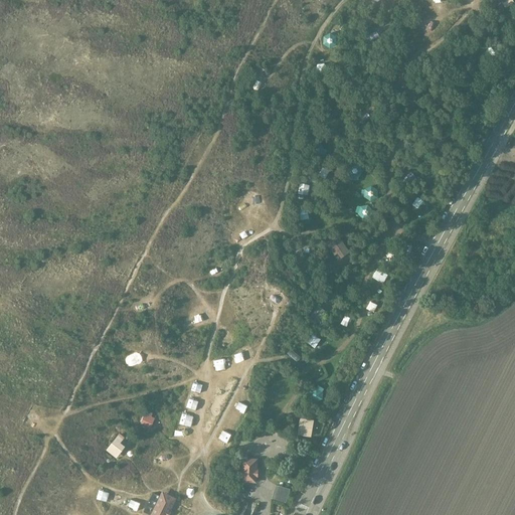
[(340,259),(349,252),(339,237),(326,245),(334,256),(337,253),(340,259)]
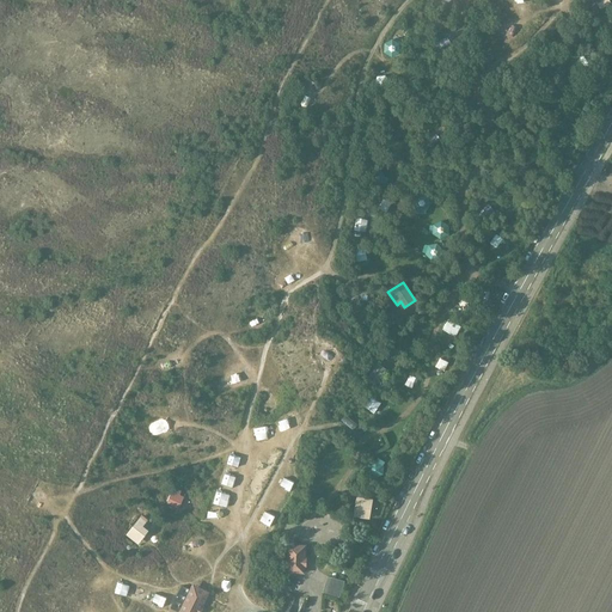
[(377,363),(366,378),(378,386),(380,381),(378,380),(385,369),(377,363)]
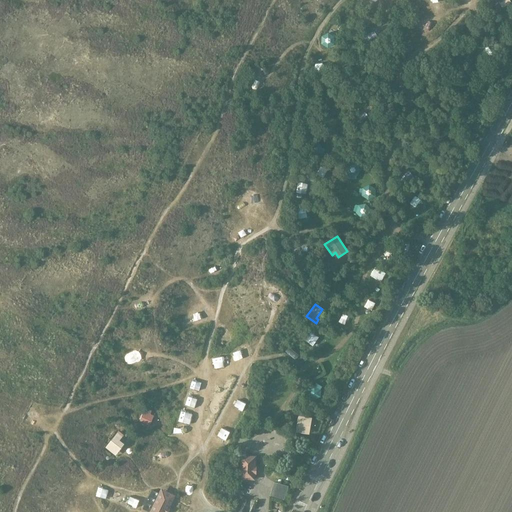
[(143,412),(139,421),(149,425),(153,416),(143,412)]
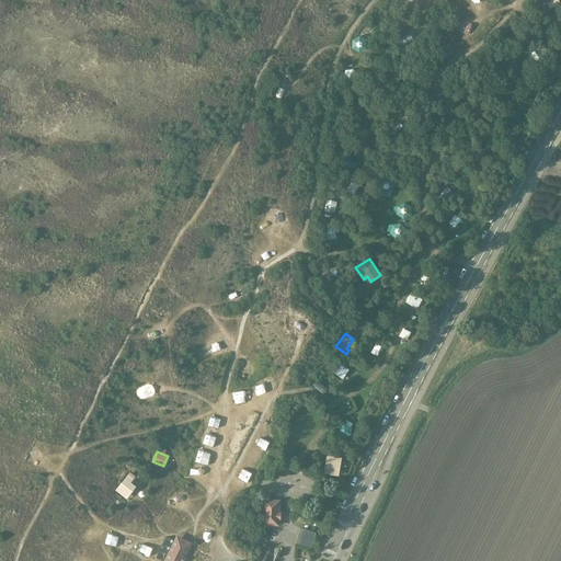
[(327,456),(323,473),(338,477),(341,458),(327,456)]
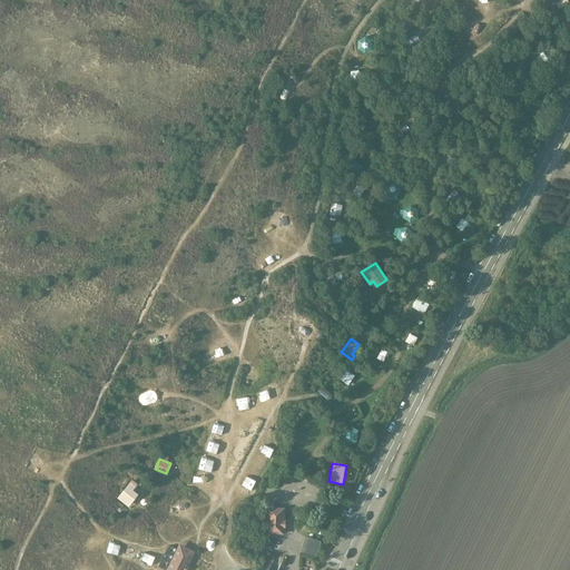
[(127,487),(119,494),(131,504),(138,495),(127,487)]
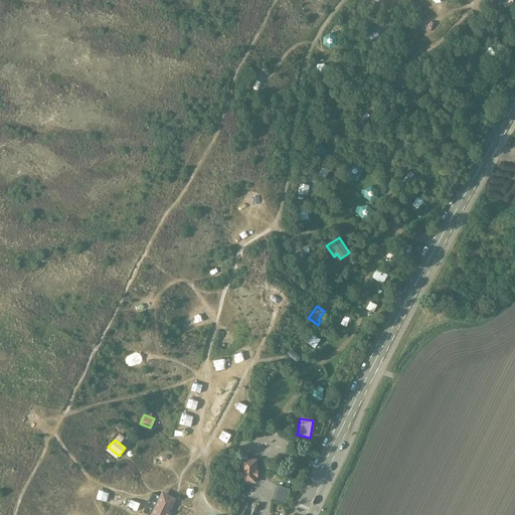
[(243,460),(242,482),(255,482),(256,460),(243,460)]
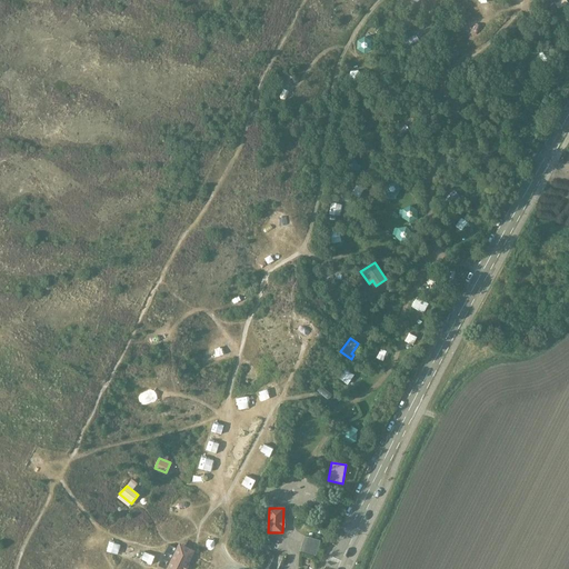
[(183,568),(190,557),(188,556),(190,550),(181,546),(179,551),(177,550),(167,568),(183,568)]
